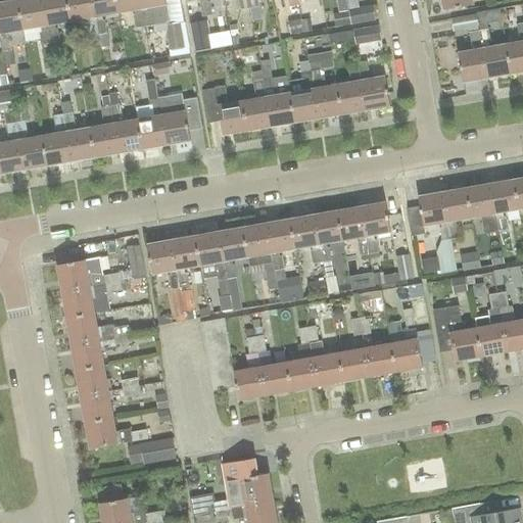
[(18,0),(0,3),(0,32),(3,51),(12,50),(12,45),(27,42),(25,30),(18,0)]
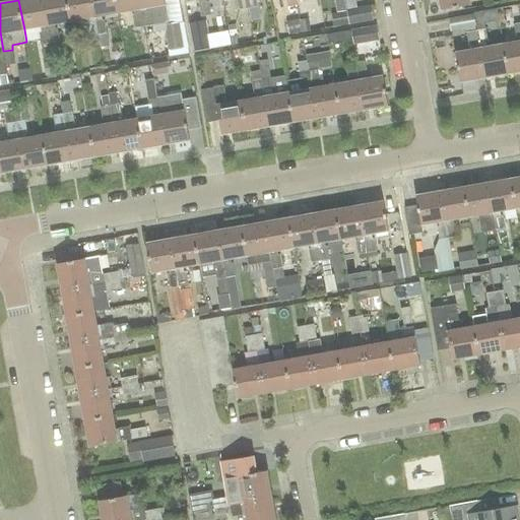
[(51,43),(43,0),(20,0),(18,0),(24,29),(41,26),(42,31),(40,31),(42,45),(51,43)]
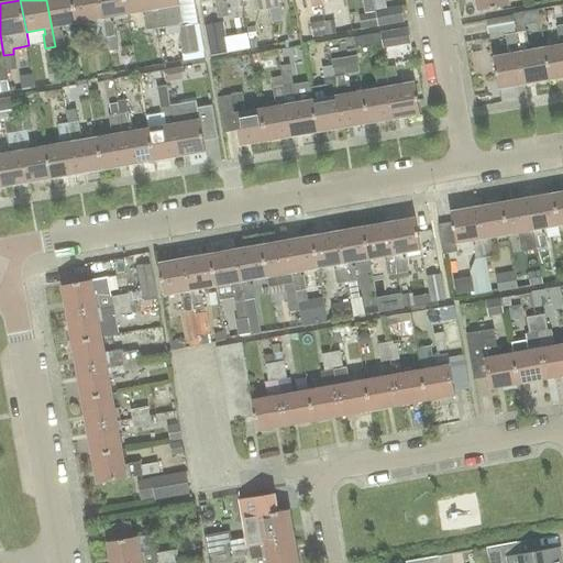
[(77,23),(73,0),(46,0),(55,46),(65,45),(63,31),(59,32),(59,26),(77,23)]
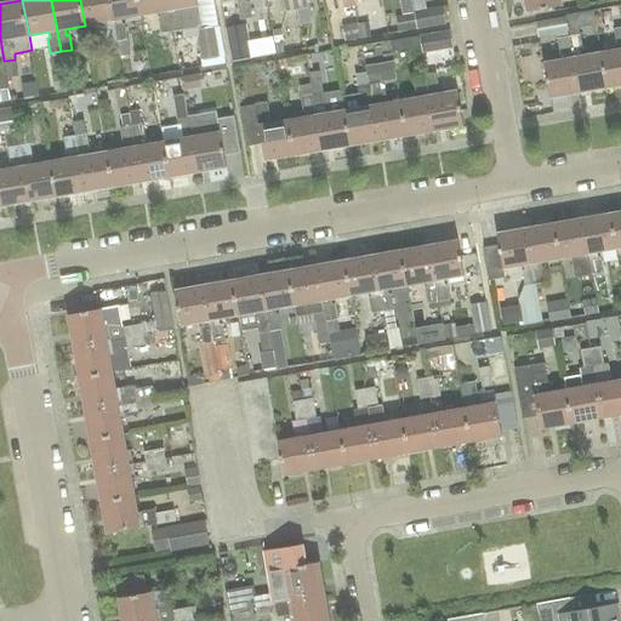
[(117,41),(109,0),(80,0),(85,26),(104,22),(106,28),(103,28),(106,44),(117,41)]
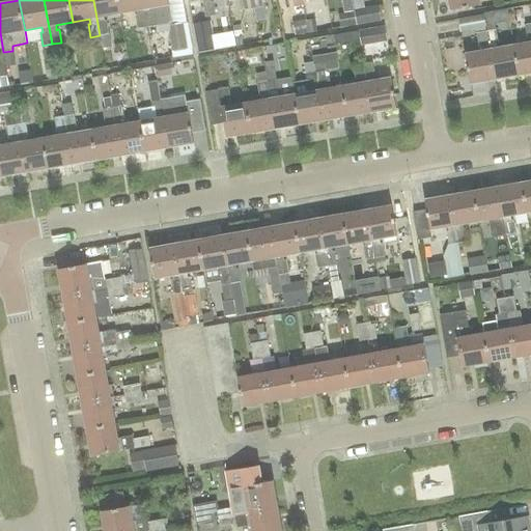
[(120,14),(118,0),(93,0),(100,35),(109,34),(107,21),(105,22),(104,17),(120,14)]
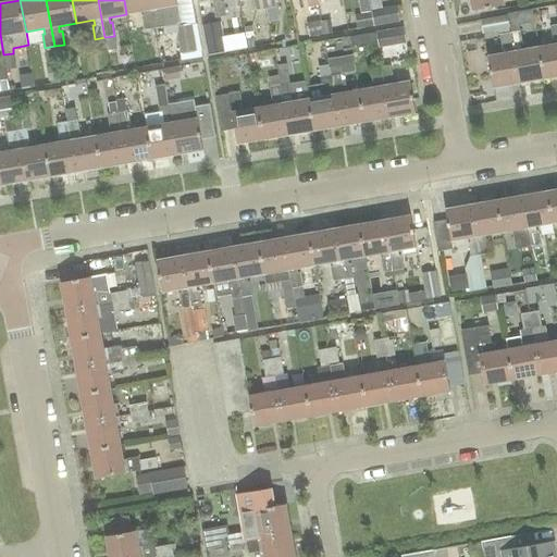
[(156,28),(150,0),(124,0),(126,14),(145,11),(146,16),(143,16),(146,31),(156,28)]
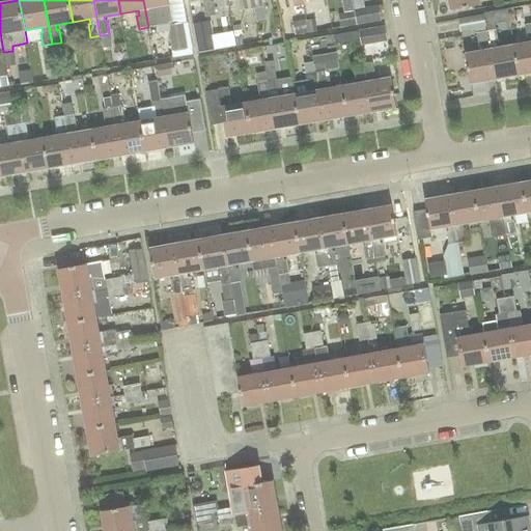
[(168,0),(143,0),(148,27),(157,26),(158,33),(169,31),(168,25),(173,24),(169,5),(168,0)]
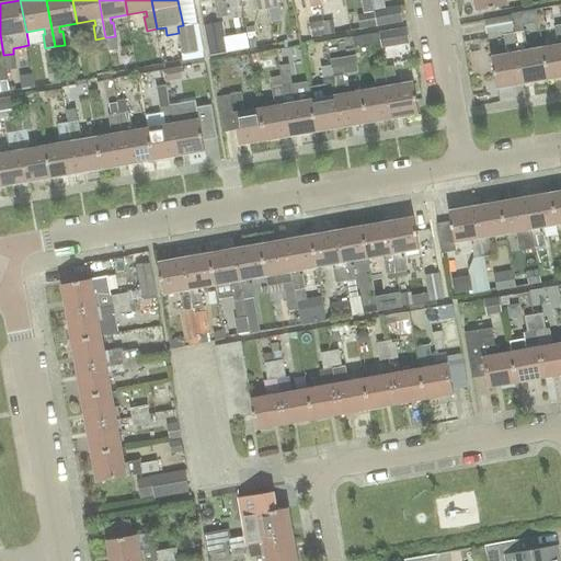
[(215,0),(218,18),(228,15),(226,2),(224,2),(222,0),(215,0)]
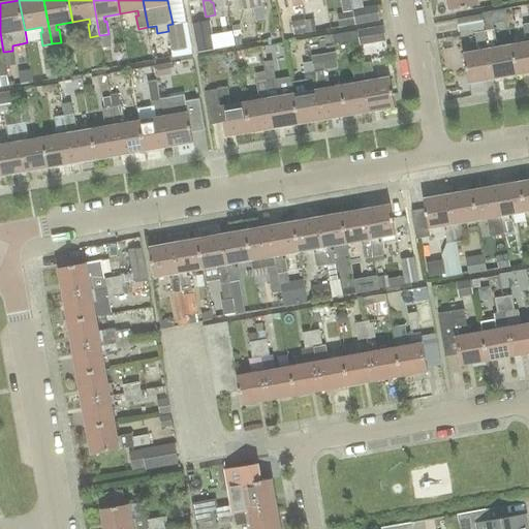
[(253,8),(251,0),(242,0),(244,9),(253,8)]
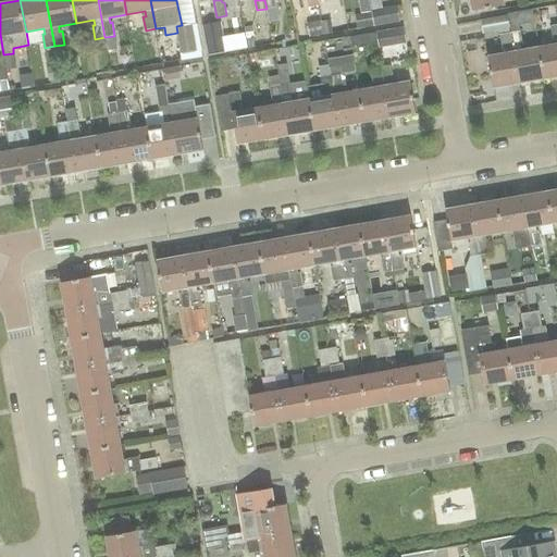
[(470,0),(473,11),(505,5),(503,0),(470,0)]
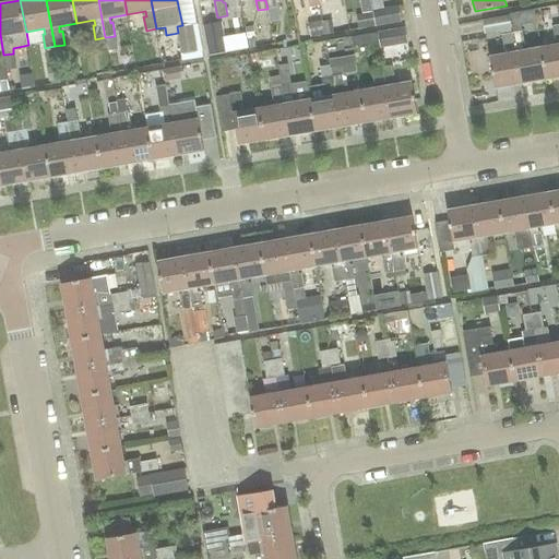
[(402,23),(399,6),(373,10),(373,13),(377,27),(402,23)]
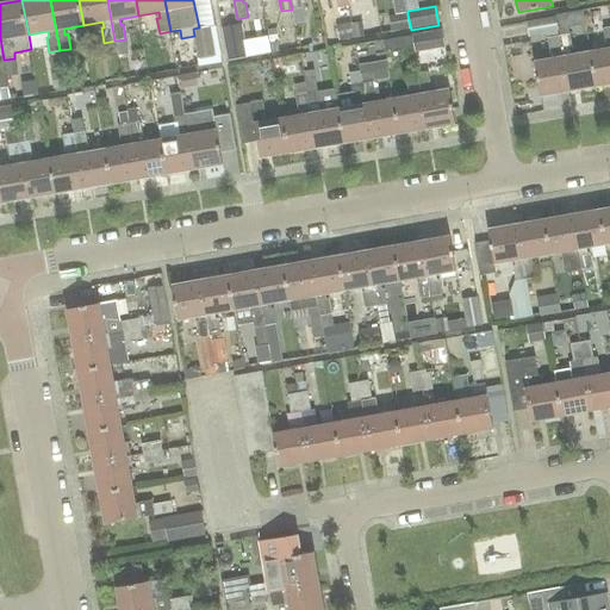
[(303,7),(292,10),(294,24),(305,22),(303,7)]
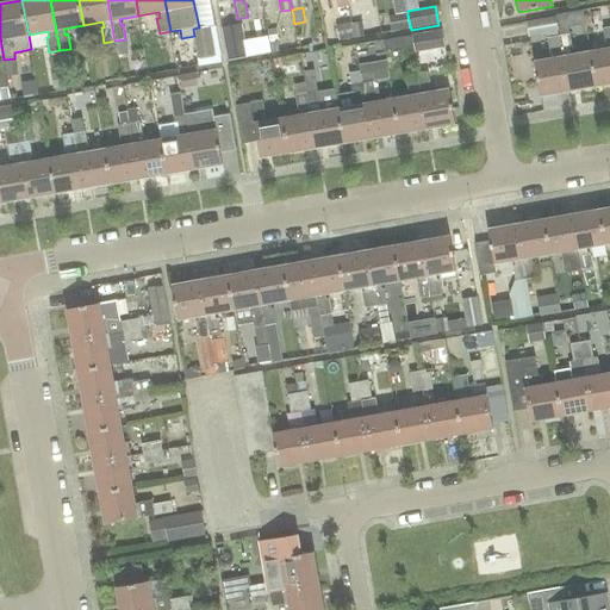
[(567,13),(556,16),(556,17),(560,37),(571,35),(568,26),(567,13)]
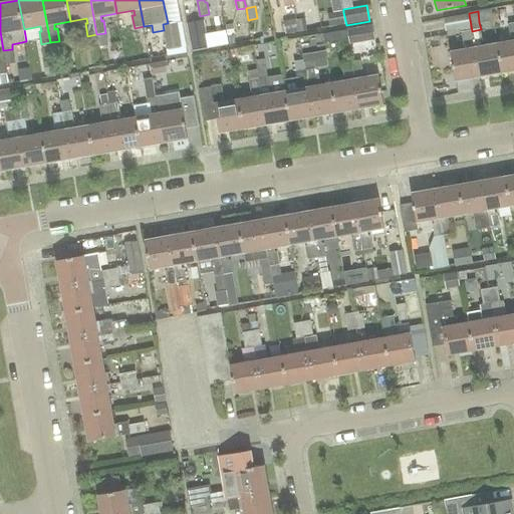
[(343,12),(331,14),(333,27),(346,25),(343,12)]
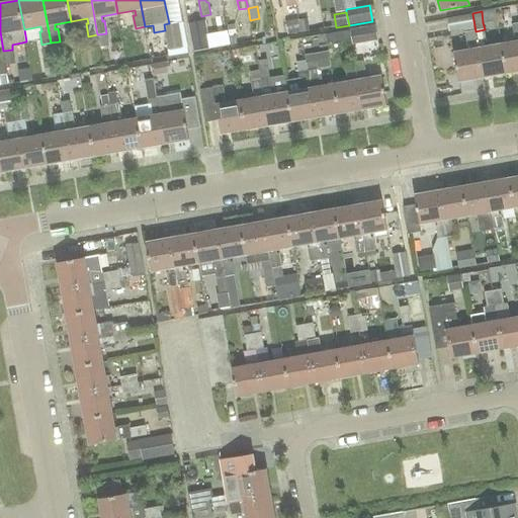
[(169,23),(164,24),(165,30),(169,57),(183,55),(188,50),(182,14),(177,15),(178,22),(169,23)]
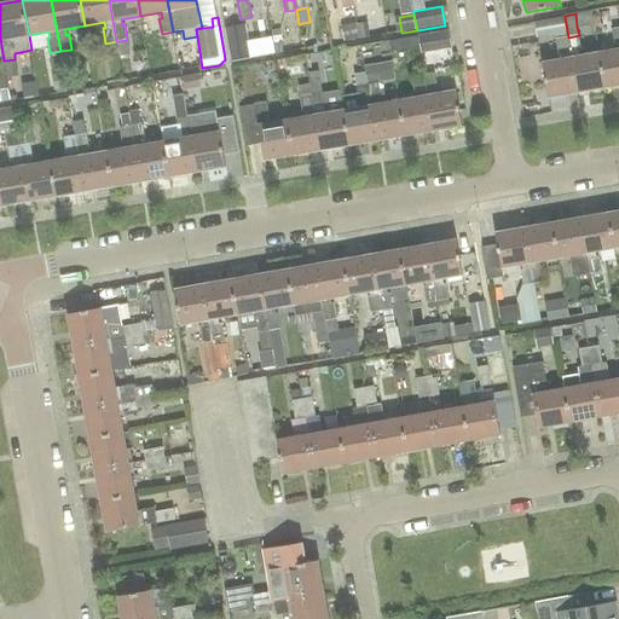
[(568,38),(565,17),(536,22),(538,38),(556,34),(557,39),(568,38)]
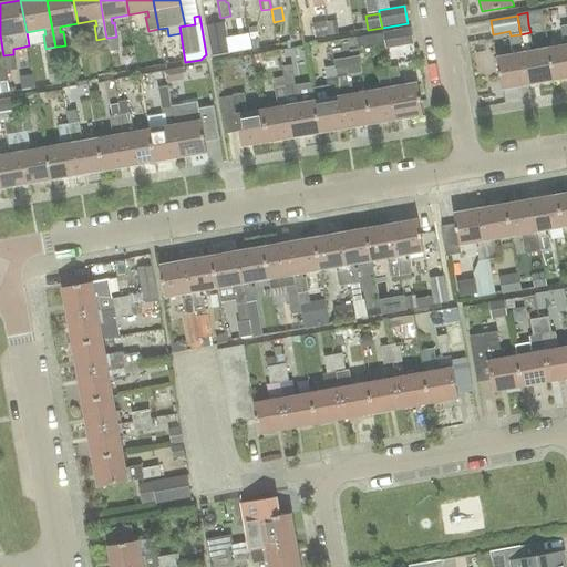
[(337,19),(326,21),(326,23),(328,37),(339,34),(337,19)]
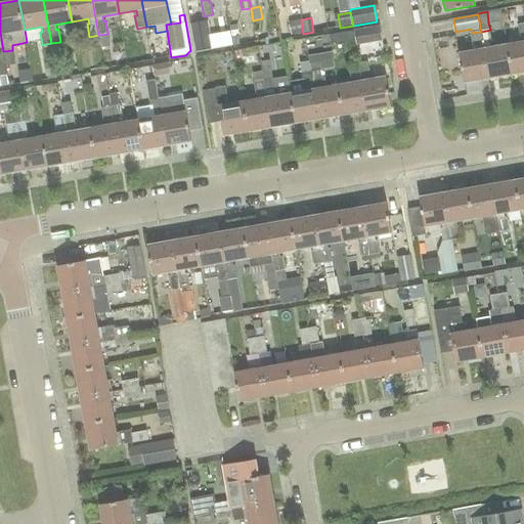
[(208,20),(190,24),(195,53),(213,49),(208,20)]
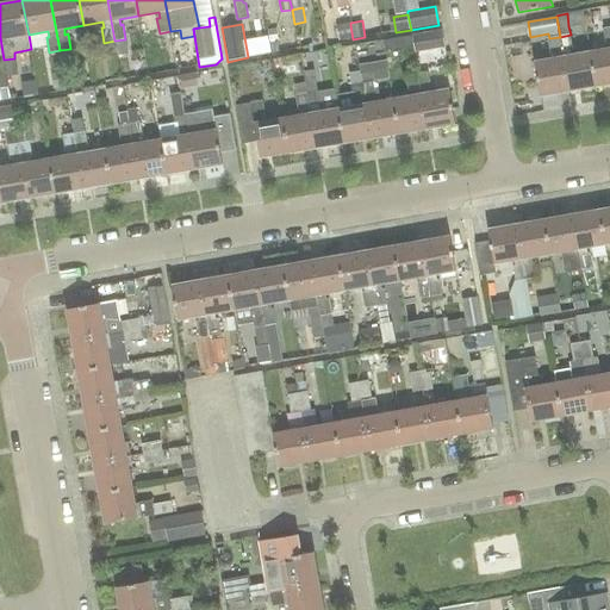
[(350,25),(337,27),(340,41),(353,39),(350,25)]
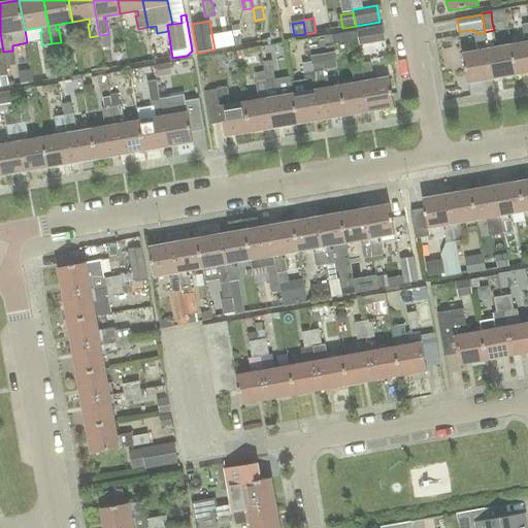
[(527,72),(527,24),(523,25),(525,37),(527,37),(527,38),(527,41),(512,45),(517,75),(527,72)]
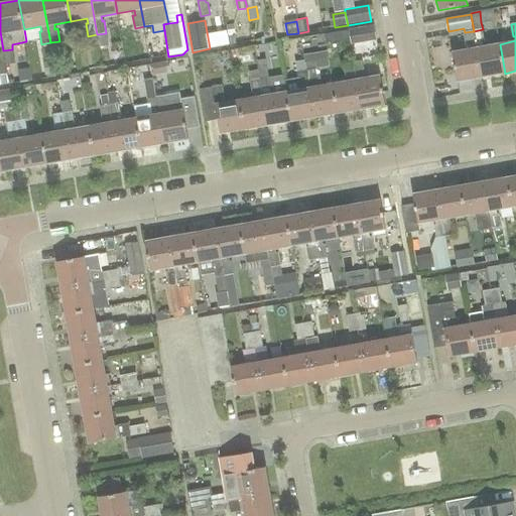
[(233,24),(226,25),(228,36),(235,35),(233,24)]
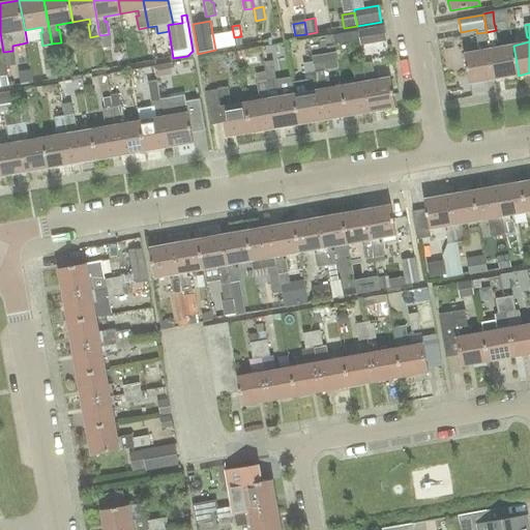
[(388,41),(386,28),(385,26),(358,30),(361,46),(366,45),(388,41)]
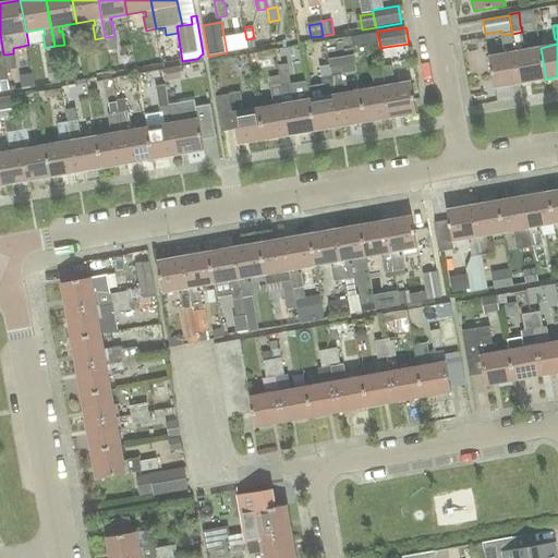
[(546,80),(541,48),(522,50),(522,46),(524,45),(522,32),(512,34),(521,84),(546,80)]
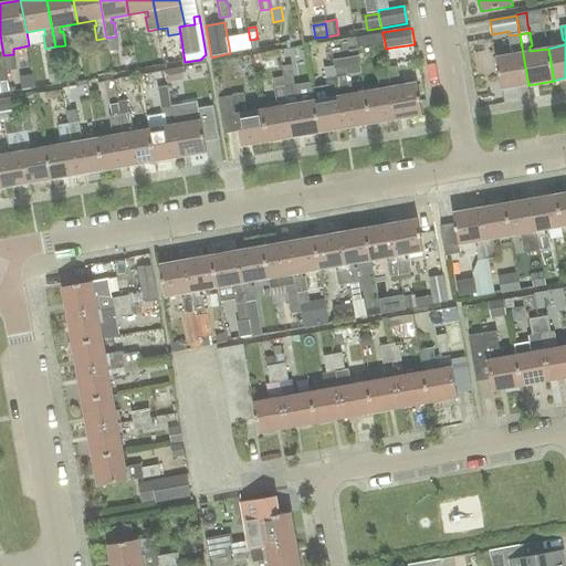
[(528,85),(520,34),(510,35),(512,50),(514,49),(515,54),(496,58),(502,90),(528,85)]
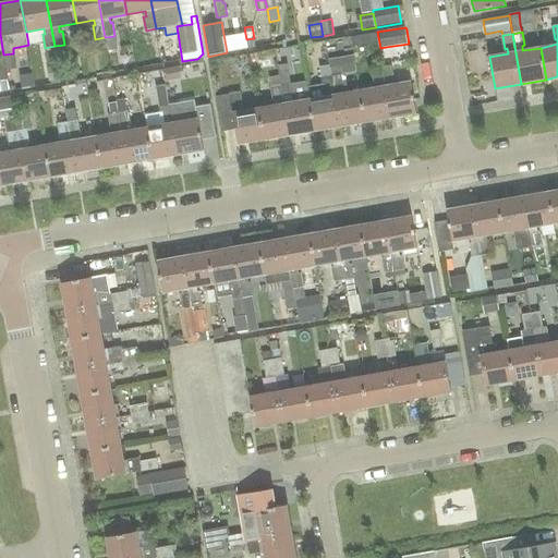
[(13,53),(3,55),(7,70),(16,68),(13,53)]
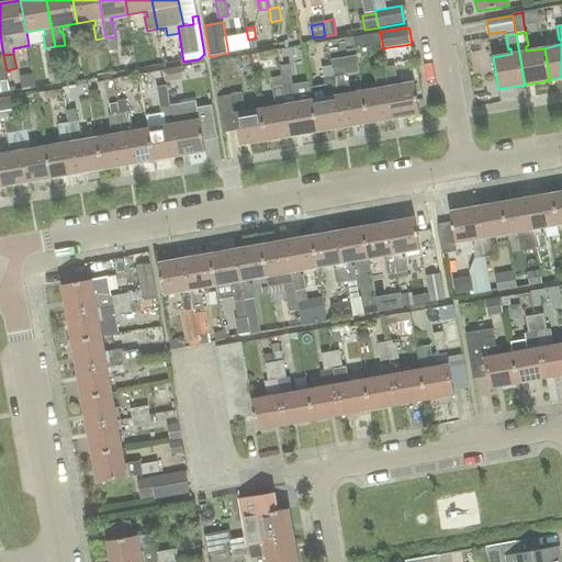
[(356,55),(330,59),(332,66),(334,77),(344,76),(359,72),(356,55)]
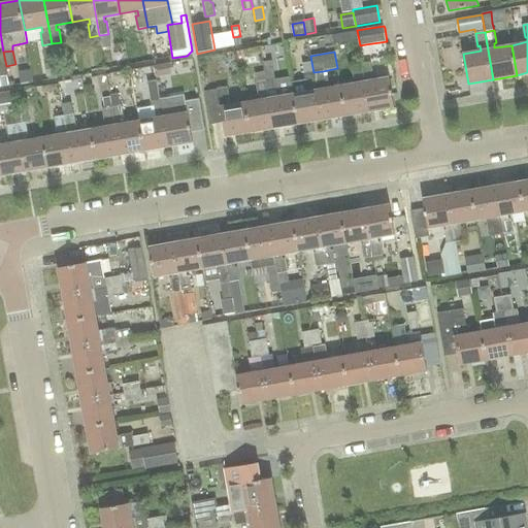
[(298,124),(293,94),(276,97),(275,92),(277,92),(275,79),(272,61),(264,62),(265,71),(266,80),(274,128),(298,124)]
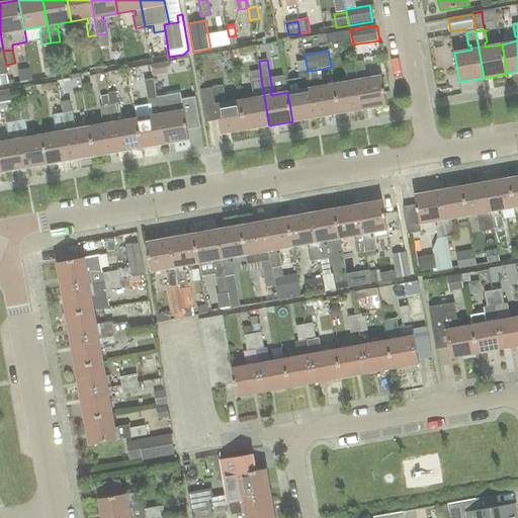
[(166,61),(153,63),(155,73),(168,71),(166,61)]
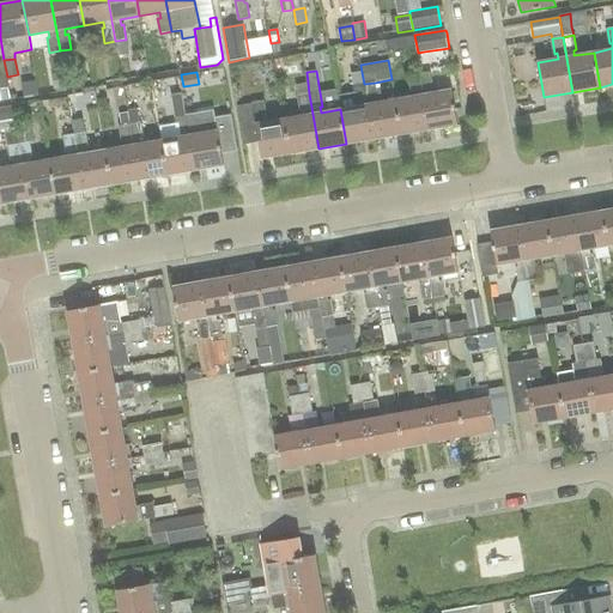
[(356,95),(339,97),(340,109),(346,144),(374,139),(364,84),(362,72),(352,73),(354,86),(356,95)]
